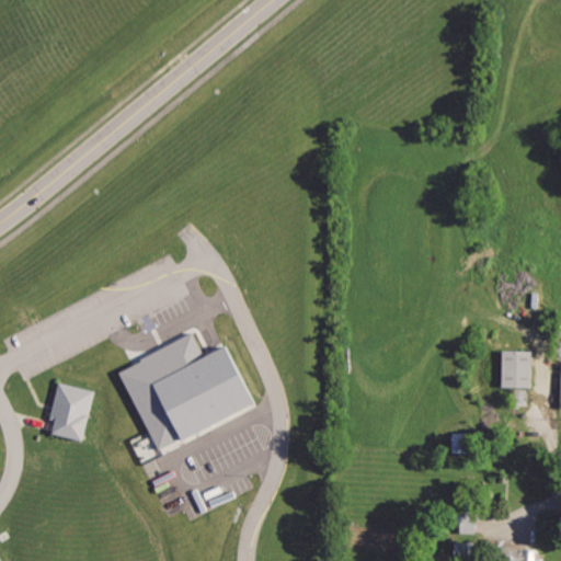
[(121,368),(151,435),(134,444),(142,464),(161,455),(160,450),(258,407),(229,344),(205,355),(195,334),(121,368)]
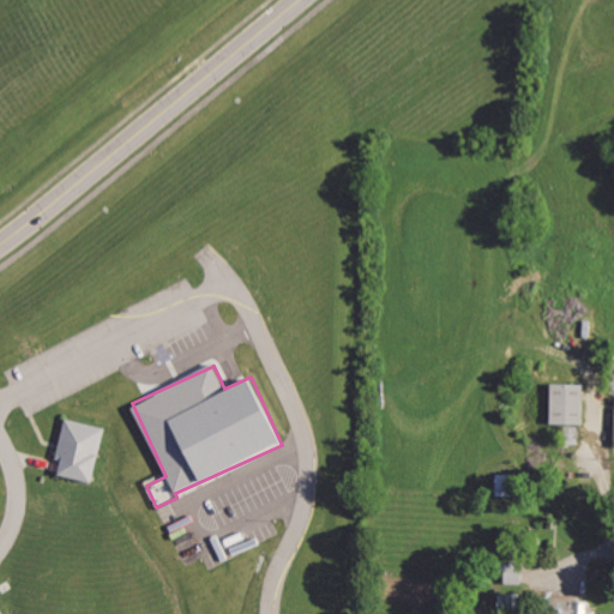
[(551,423),(583,423),(583,383),(551,383),(551,423)]
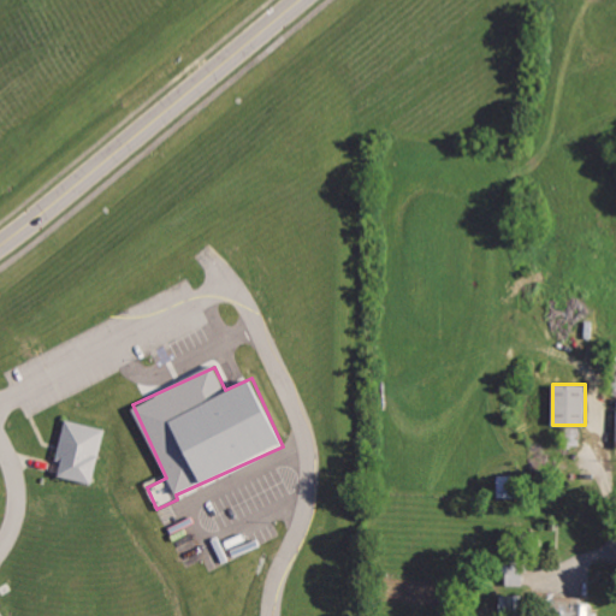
[(66,420),(55,460),(63,461),(58,475),(93,486),(108,432),(66,420)]
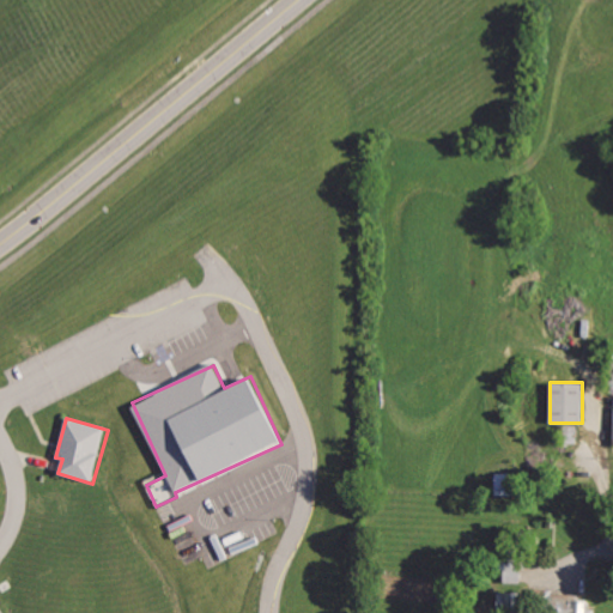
[(497,612),(501,612),(520,612),(521,592),(498,590),(497,612)]
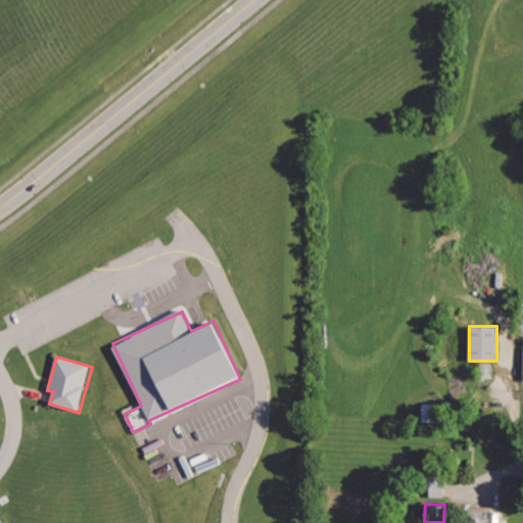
[(486,522),(506,522),(507,512),(490,511),(490,505),(457,504),(456,521),(487,522),(486,522)]
